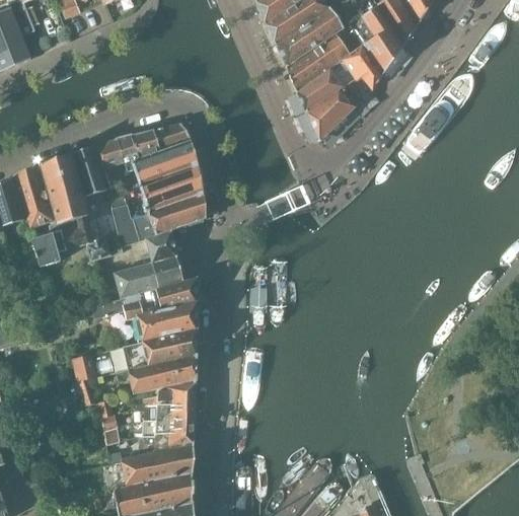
[(11,0),(7,2),(0,4),(0,72),(30,59),(44,54),(34,31),(33,27),(31,23),(25,8),(21,0),(11,0)]
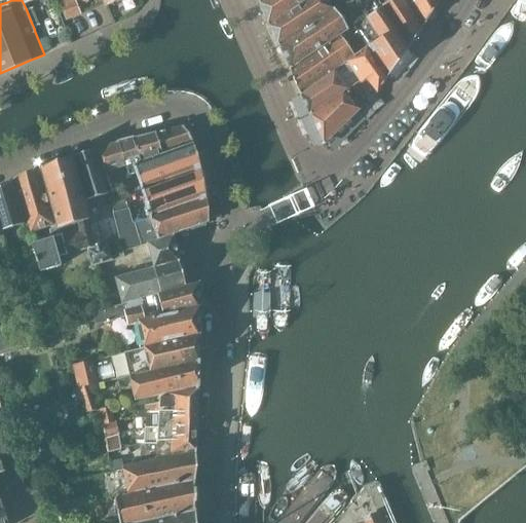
[(63,0),(61,1),(65,11),(72,9),(69,0),(63,0)]
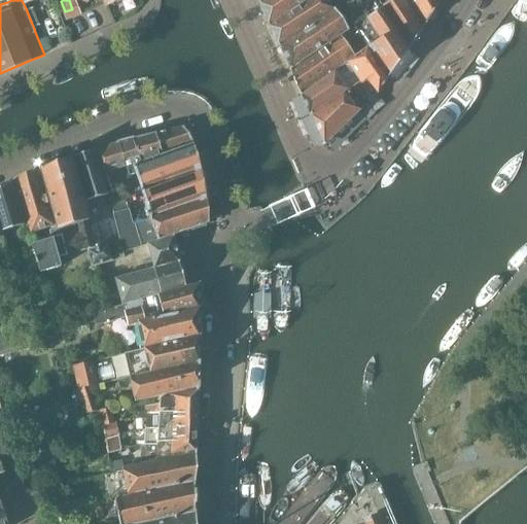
[(69,0),(72,9),(79,6),(76,0),(69,0)]
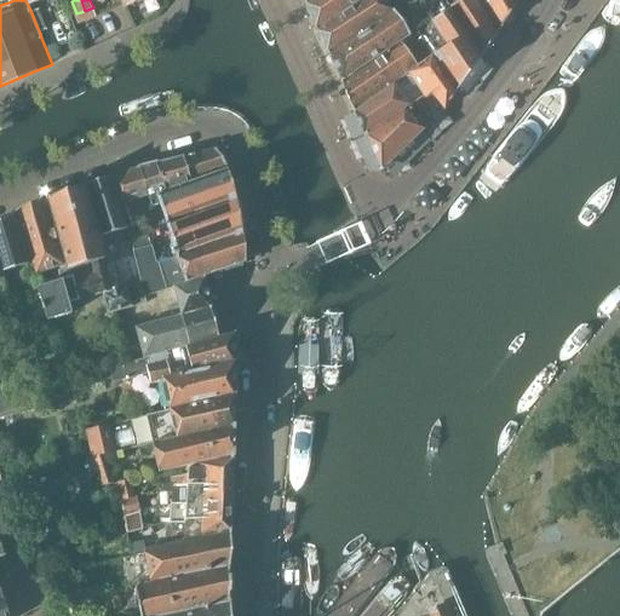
[(306,0),(308,0),(317,28),(362,0),(306,0)]
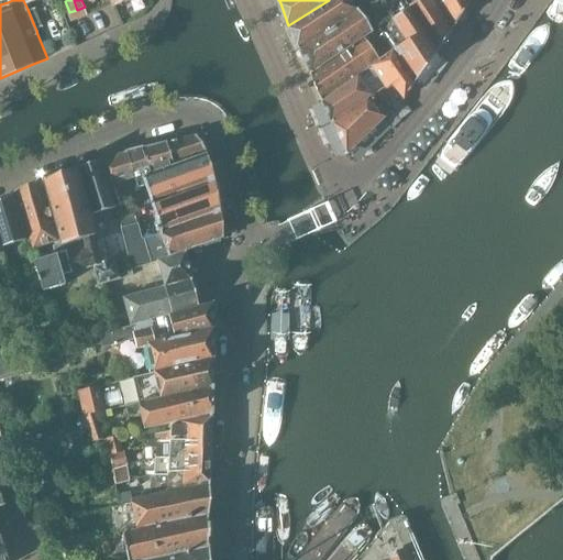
[(329,0),(288,25),(299,45),(356,9),(350,0),(329,0)]
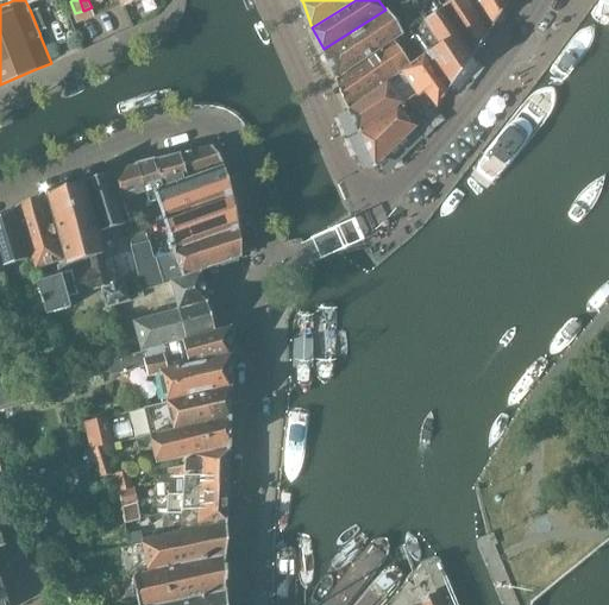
[(378,0),(385,10),(387,8),(395,4),(400,0),(437,0),(440,5),(441,5),(470,48),(473,51),(473,52),(478,46),(489,30),(489,29),(493,25),(478,0),(378,0)]
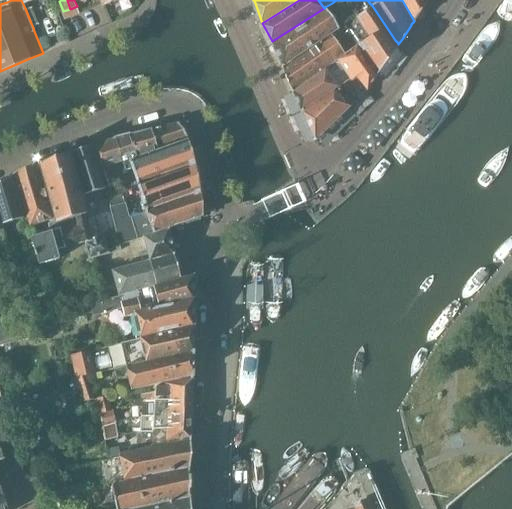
[(375,68),(377,71),(377,72),(397,46),(371,6),(370,7),(364,0),(338,0),(333,4),(375,68)]
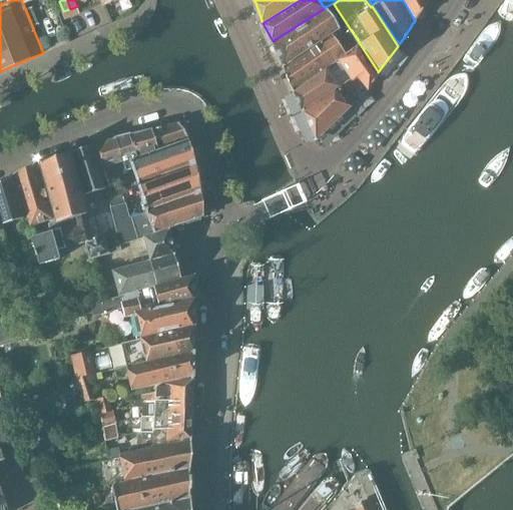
[(403,0),(415,21),(417,17),(427,0),(403,0)]
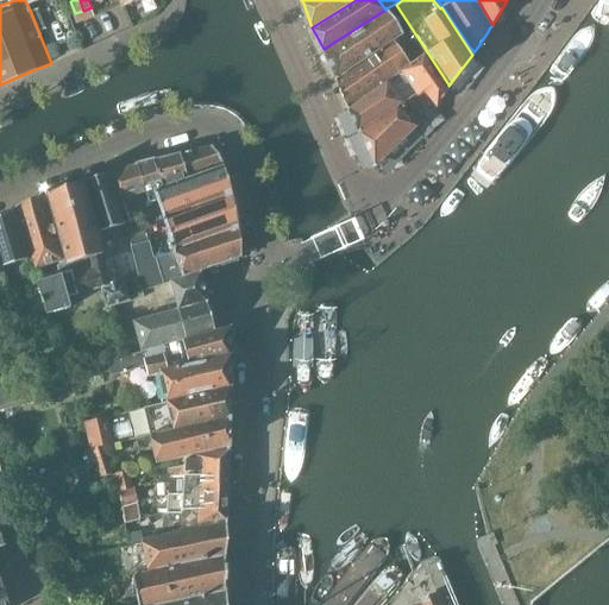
[(37,7),(30,10),(37,27),(44,25),(37,7)]
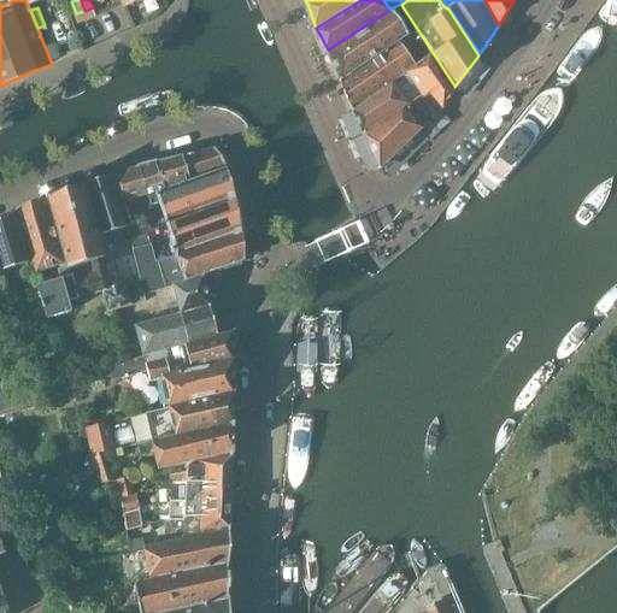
[(341,76),(399,37),(399,36),(407,31),(392,9),(391,10),(328,49),(341,76)]
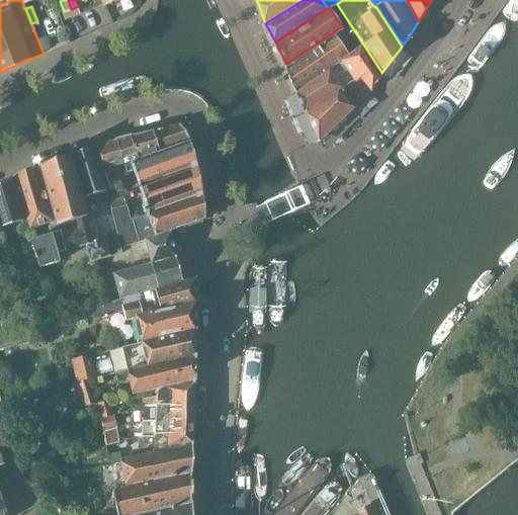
[(350,52),(335,31),(286,64),(296,89),(342,57),(350,52)]
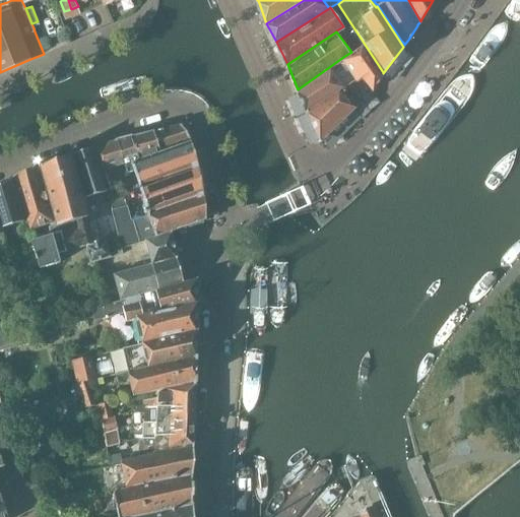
[(362,75),(373,89),(383,74),(379,69),(363,45),(351,52),(343,57),(359,77),(362,75)]
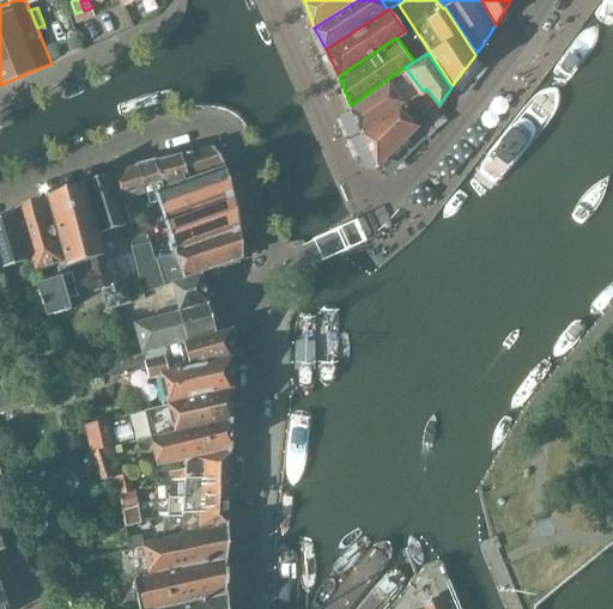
[(423,91),(405,67),(351,105),(363,131),(423,91)]
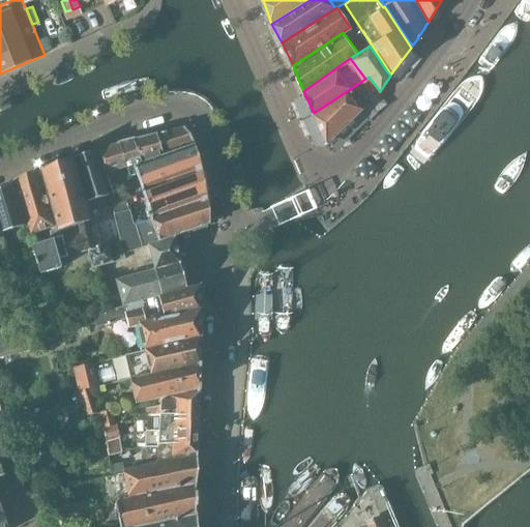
[(365,79),(314,113),(326,142),(379,91),(380,91),(369,77),(365,79)]
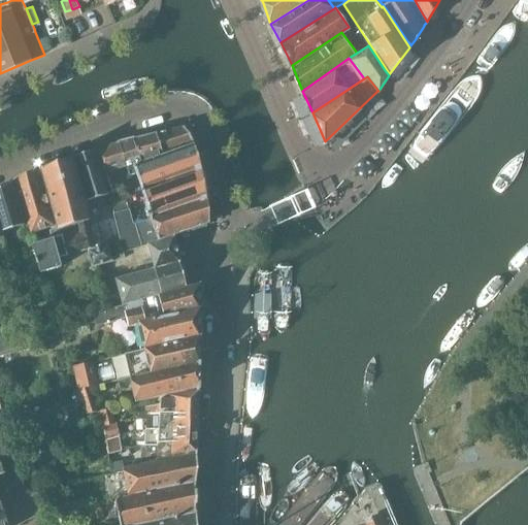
[(194,142),(183,126),(134,138),(141,161),(194,142)]
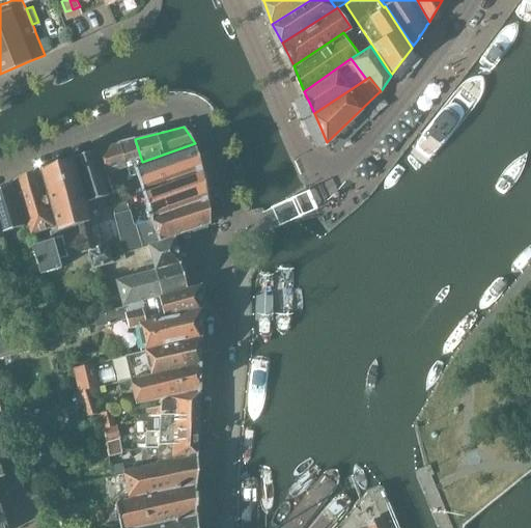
[(135,139),(119,143),(128,165),(129,167),(131,166),(135,165),(142,162),(135,139)]
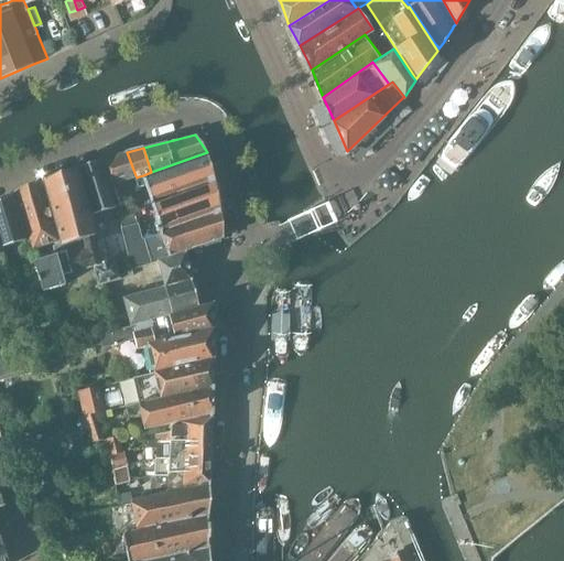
[(107,159),(115,183),(136,175),(127,152),(107,159)]
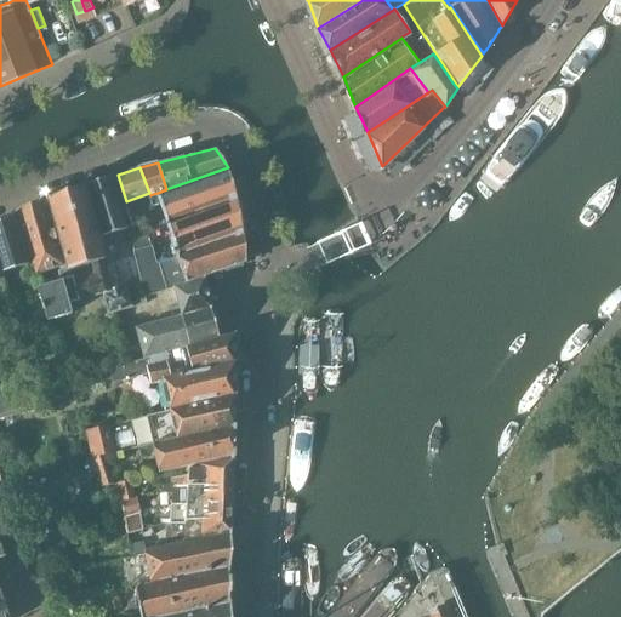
[(166,189),(158,193),(167,220),(237,195),(228,169),(228,167),(166,189)]
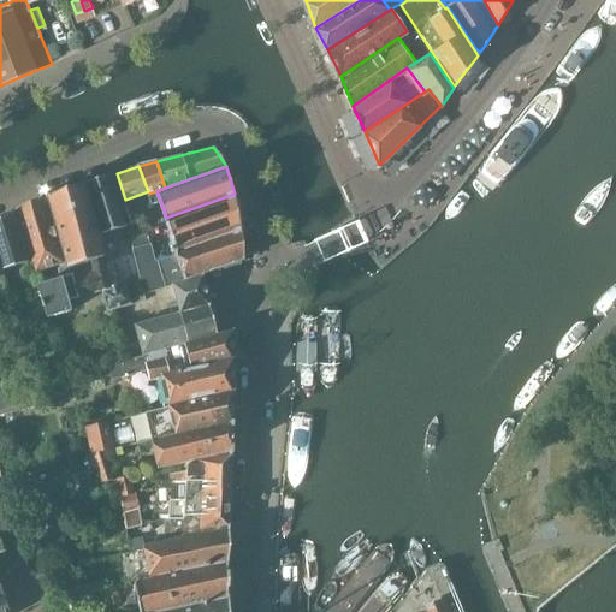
[(116,203),(125,200),(117,173),(116,173),(86,183),(88,189),(101,231),(123,226),(116,203)]
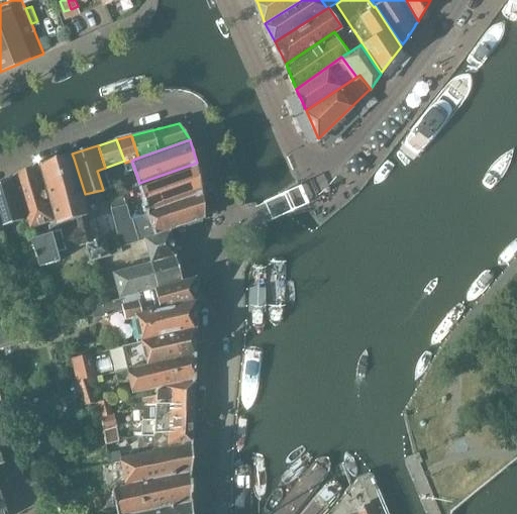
[(53,200),(49,201),(56,217),(49,219),(50,223),(42,226),(44,234),(31,238),(40,265),(61,259),(59,249),(86,242),(91,260),(111,253),(109,247),(106,236),(93,239),(84,194),(72,159),(71,153),(52,161),(41,165),(43,171),(53,200)]
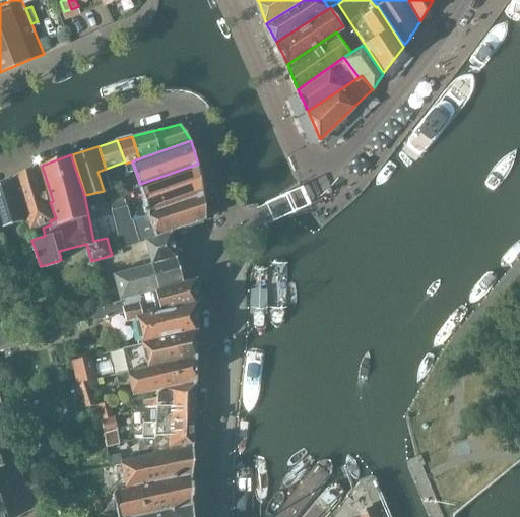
[(198,164),(140,184),(149,212),(157,234),(165,232),(171,230),(206,217),(204,194),(204,192),(198,164)]
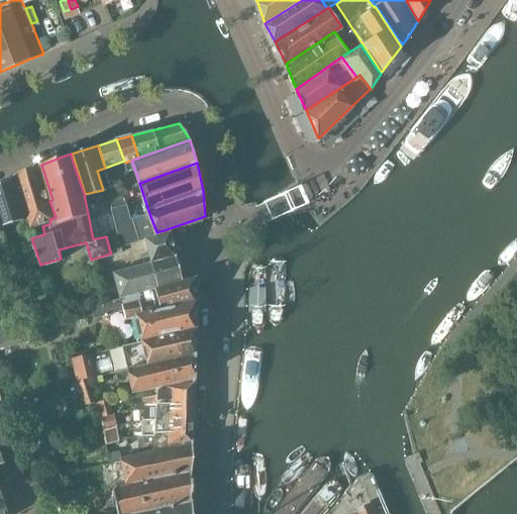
[(30,225),(49,219),(56,217),(49,201),(40,173),(38,167),(31,169),(15,177),(30,225)]
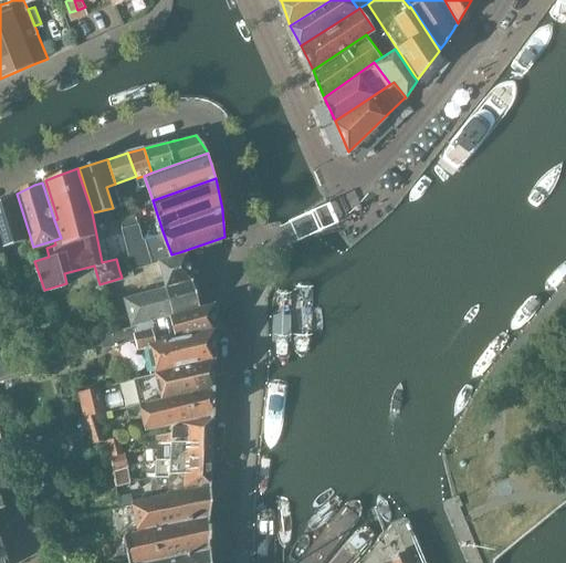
[(0,241),(1,247),(2,247),(27,239),(13,195),(6,198),(0,200),(0,241)]
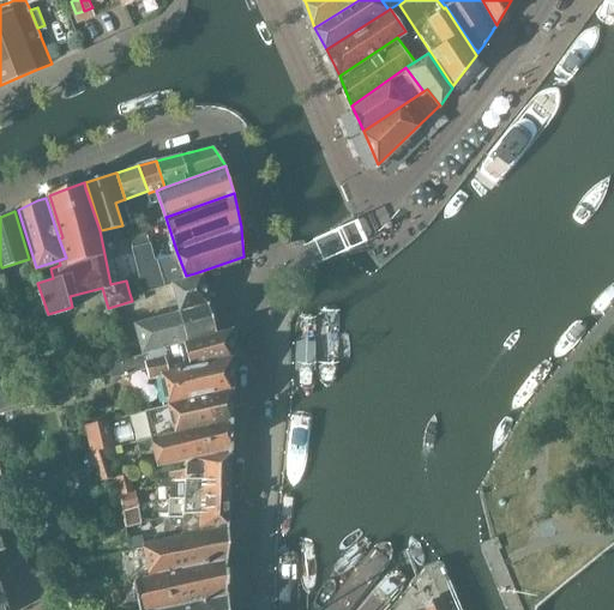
[(156,225),(136,230),(146,276),(167,271),(156,225)]
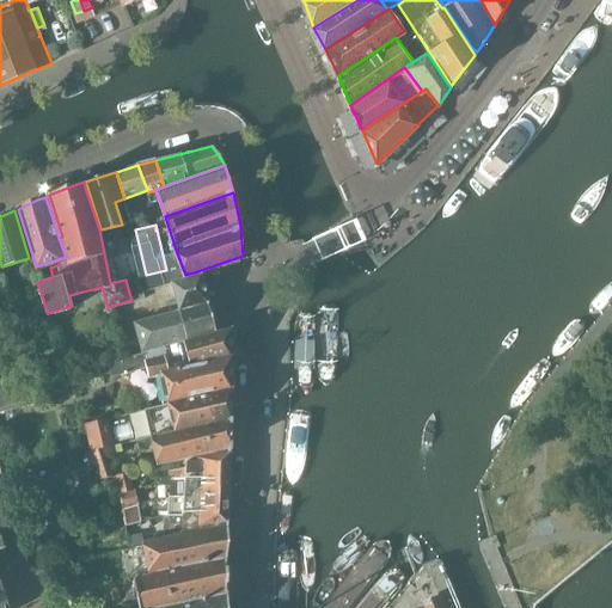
[(179,308),(135,320),(142,350),(144,349),(215,330),(208,300),(201,272),(172,280),(175,288),(179,308)]
